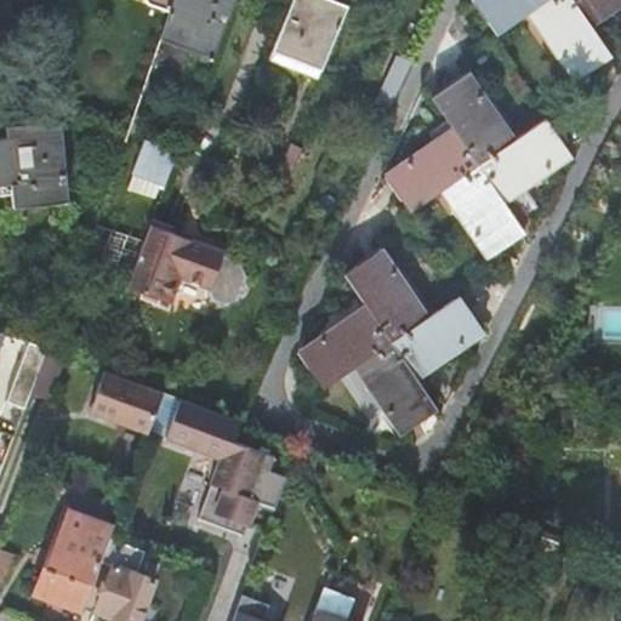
[(146,0),(147,1),(147,3),(149,4),(169,11),(172,0),(146,0)]
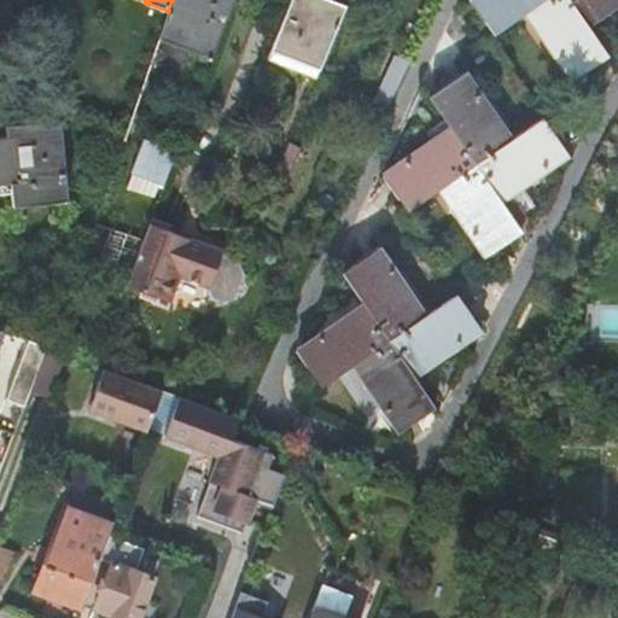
[(205,59),(211,62),(234,0),(172,0),(168,11),(159,39),(208,57),(205,59)]
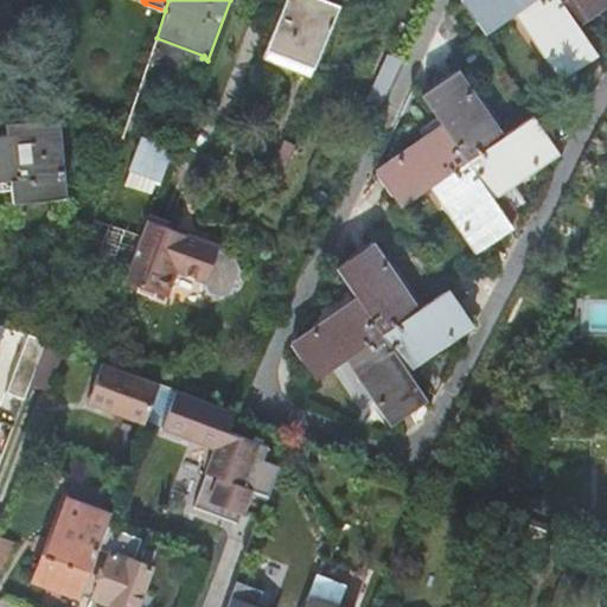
[(285,0),(263,59),(311,78),(340,7),(323,0),(285,0)]
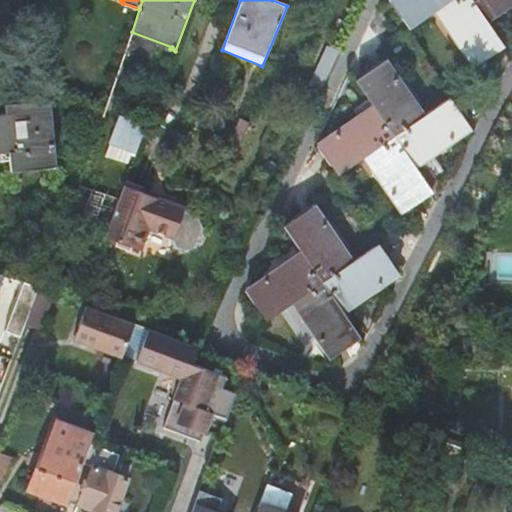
[(511,0),(391,0),(390,1),(410,31),(436,13),(438,15),(441,14),(464,47),(461,49),(475,69),(505,48),(487,23),(490,21),(487,18),(511,0)]
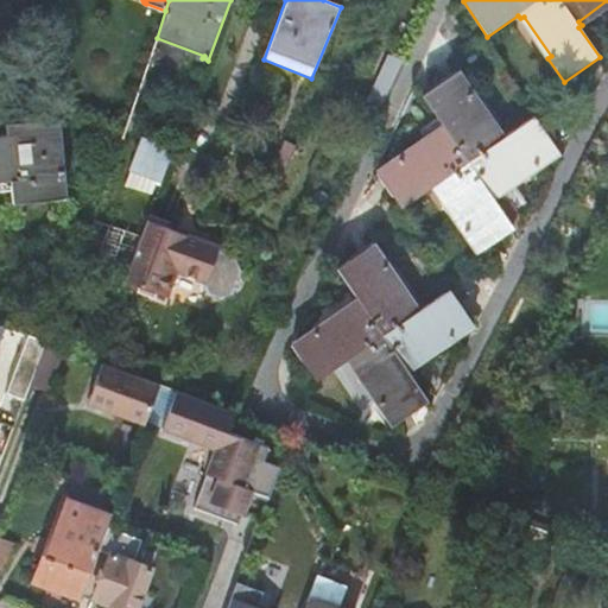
[(582,25),(607,6),(607,0),(578,21),(582,25)]
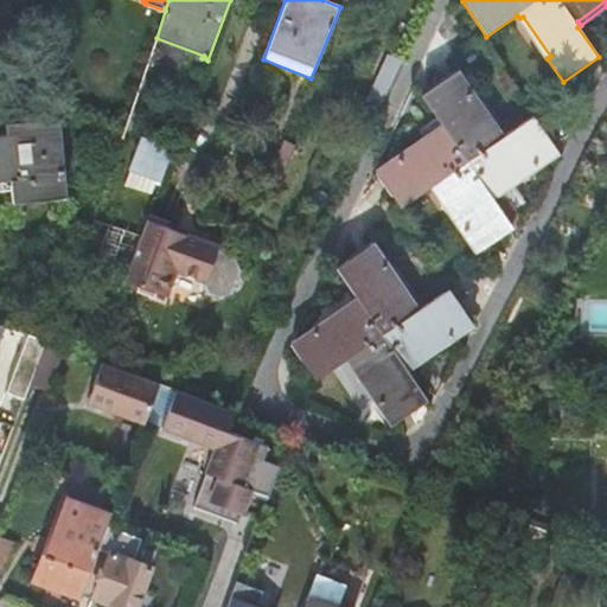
[(519,18),(547,58),(550,56),(523,17),(519,18)]
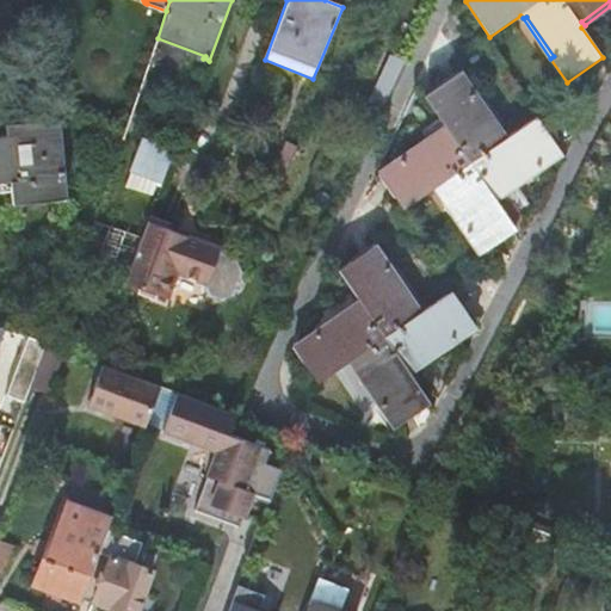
[(375,91),(389,98),(406,61),(392,55),(375,91)]
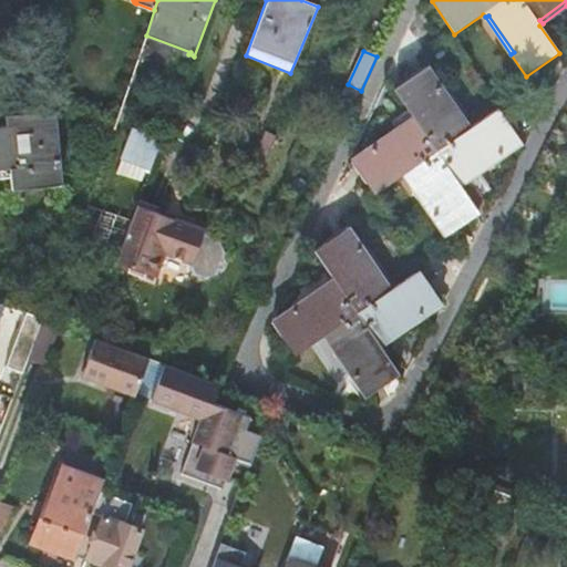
[(375,151),(373,147),(351,164),(375,196),(403,176),(405,178),(409,176),(435,213),(432,216),(447,238),(481,215),(461,186),(463,184),(461,181),(497,155),(500,158),(523,142),(498,109),(471,129),(468,126),(465,129),(439,92),(442,90),(426,68),(393,92),(412,119),(410,121),(412,124),(375,151)]
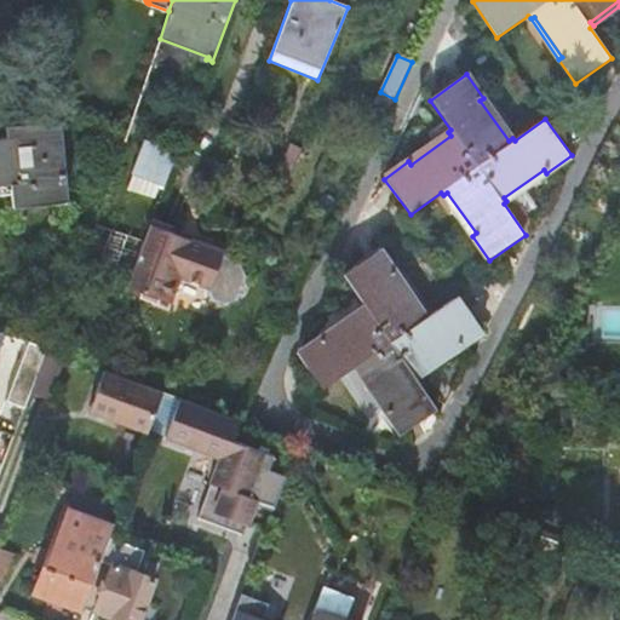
[(373,109),(388,116),(395,99),(380,92),(373,109)]
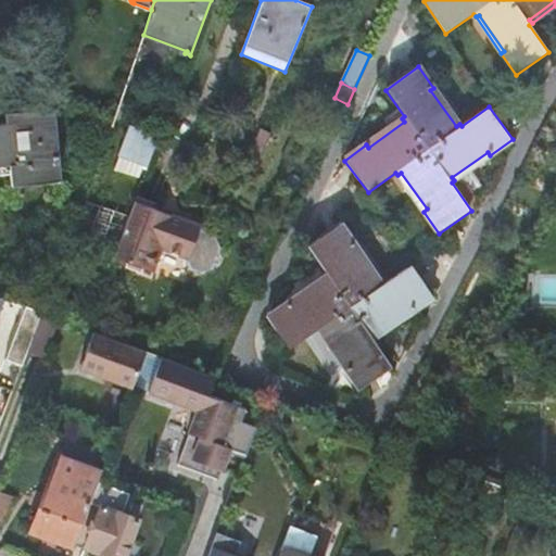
[(459,124),(433,88),(430,90),(456,126),(459,124)]
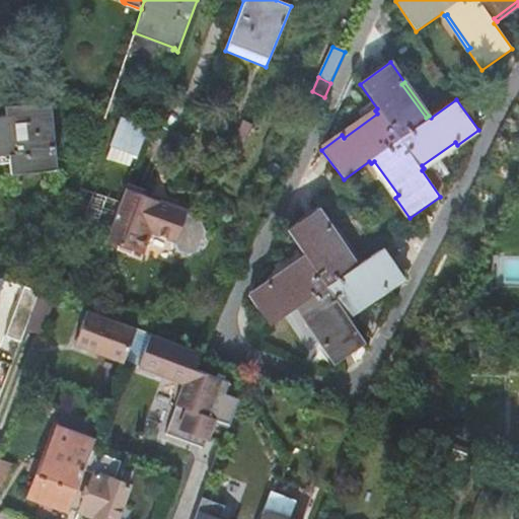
[(0,153),(7,153),(10,174),(56,170),(49,100),(3,104),(4,116),(0,116),(0,153)]
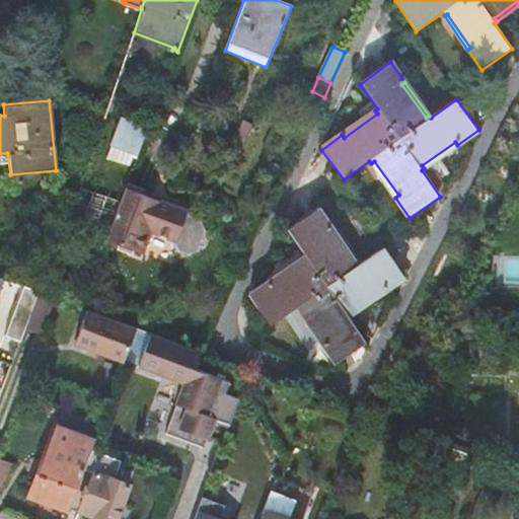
[(375,110),(342,135),(344,138),(377,114),(375,110)]
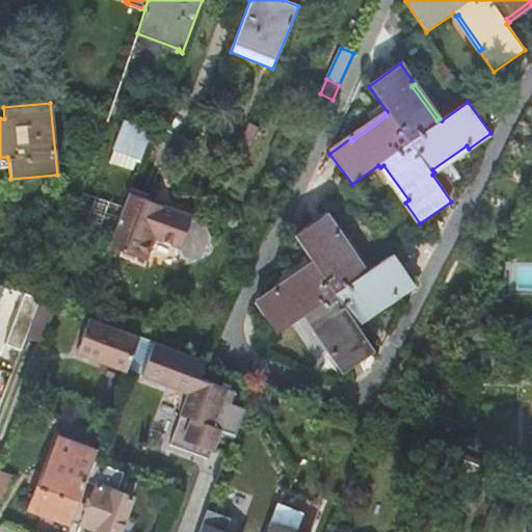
[(140,160),(152,131),(126,121),(114,149),(116,150),(111,162),(131,170),(136,158),(140,160)]
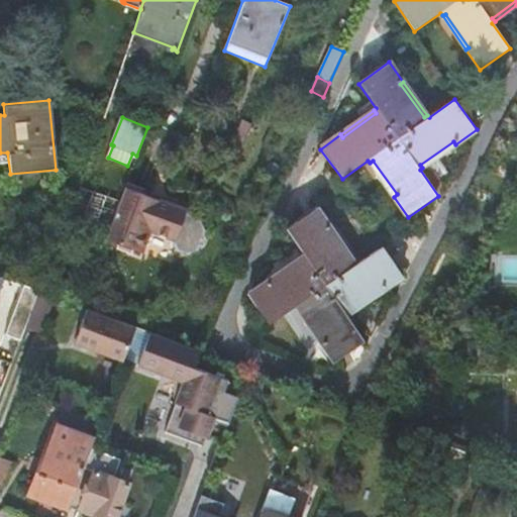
[(242,119),(227,156),(236,160),(251,123),(242,119)]
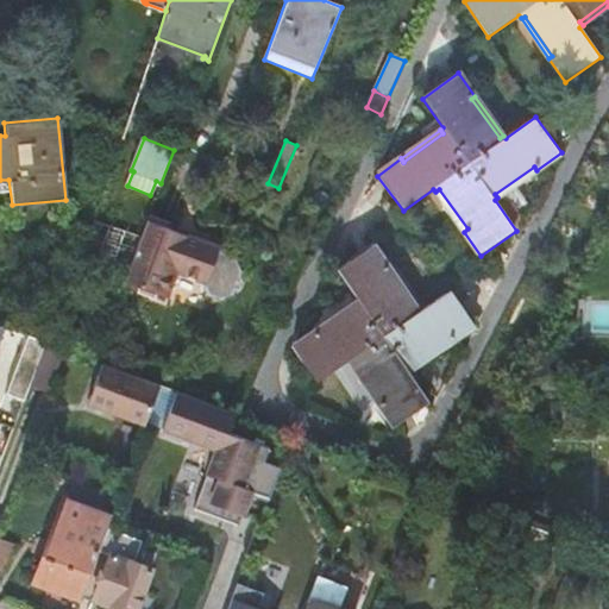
[(497,198),(537,170),(534,167),(495,194),(497,198)]
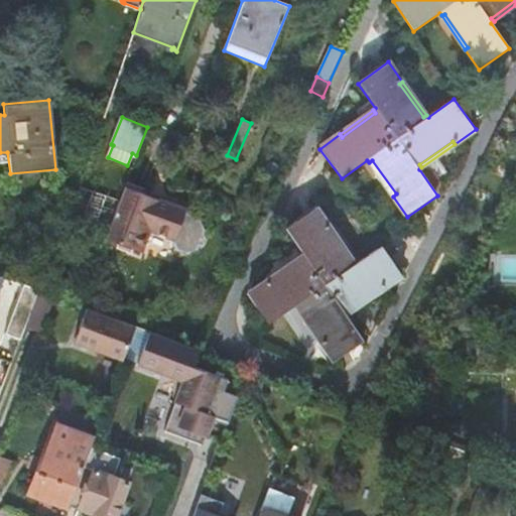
[(372,160),(369,162),(393,197),(396,194),(372,160)]
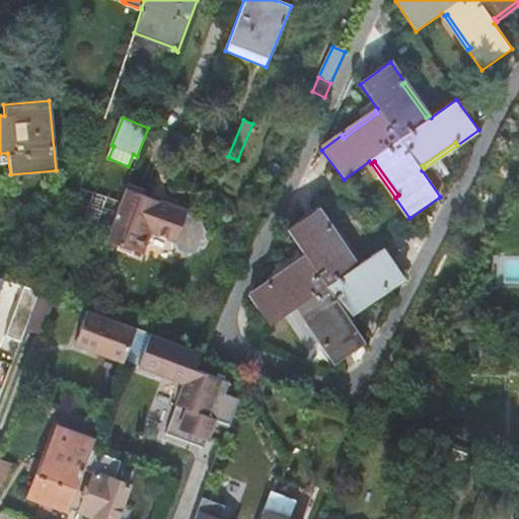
[(70,217),(110,230),(121,203),(80,188),(70,217)]
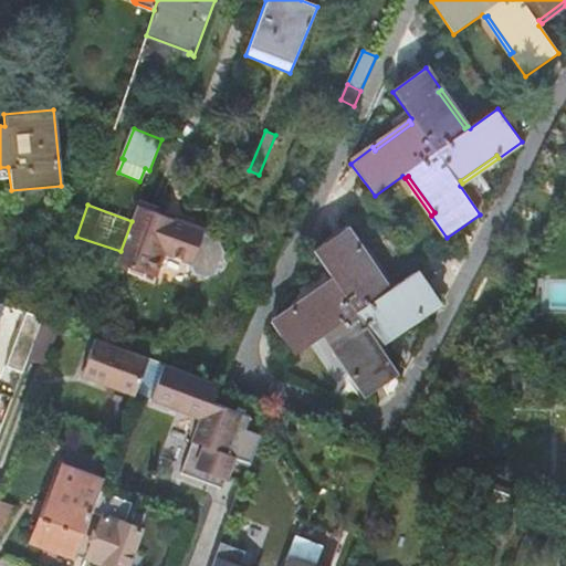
[(121,251),(115,264),(155,279),(165,254),(167,255),(179,223),(137,208),(132,221),(121,251)]
